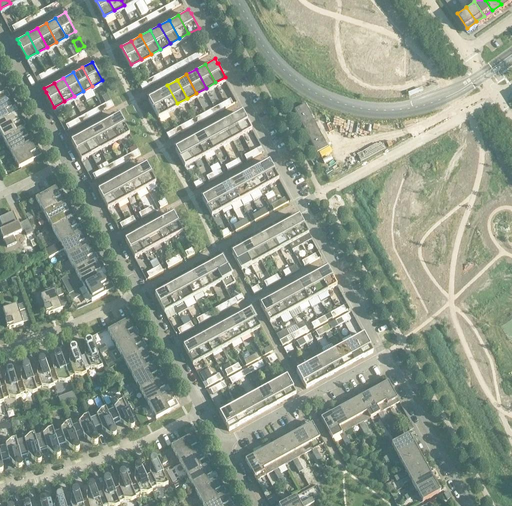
[(177,103),(167,85),(158,90),(168,108),(177,103)]
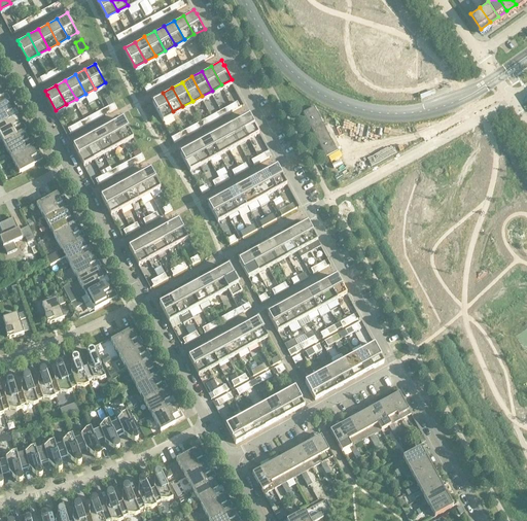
[(173,111),(163,93),(152,98),(163,117),(173,111)]
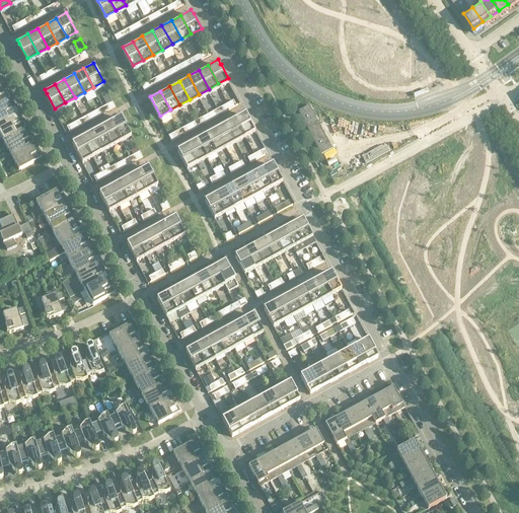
[(6,94),(1,97),(0,97),(0,117),(9,113),(6,107),(12,104),(6,94)]
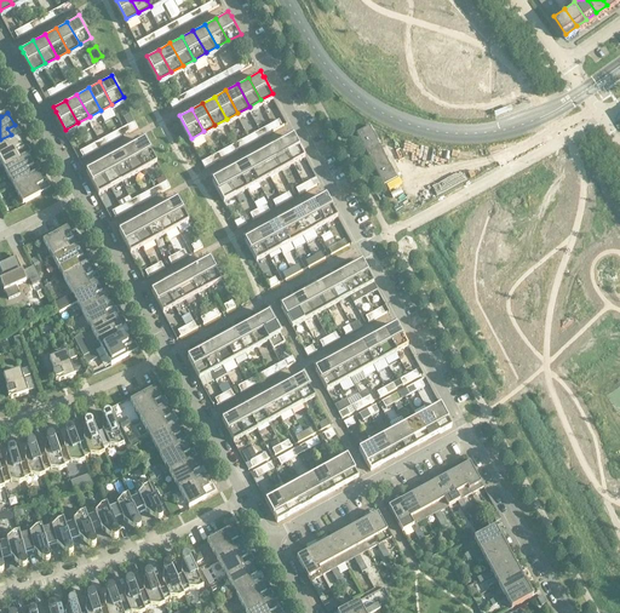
[(17,131),(11,135),(0,139),(0,155),(4,161),(21,153),(17,145),(24,142),(23,142),(17,131)]
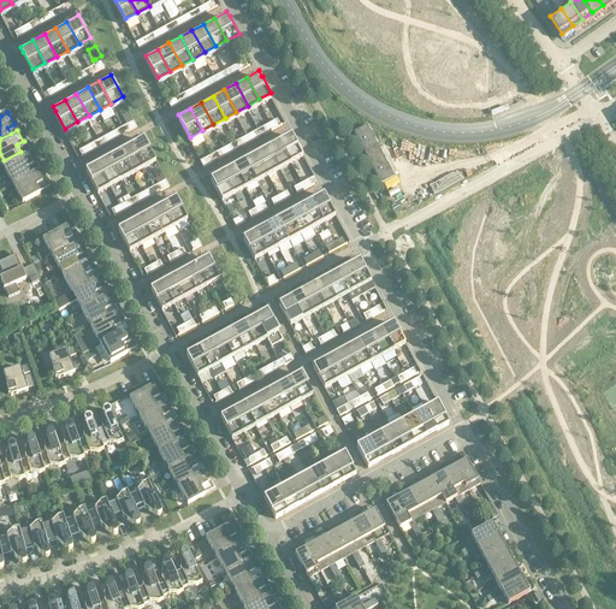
[(294,135),(291,130),(279,136),(291,158),(303,151),(295,135),(294,135)]
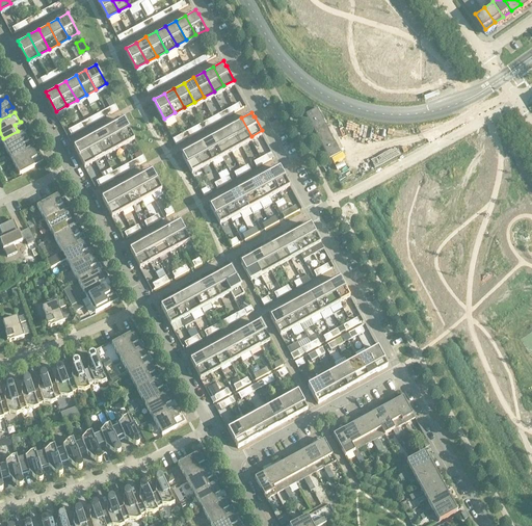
[(134,134),(124,115),(113,121),(124,140),(134,134)]
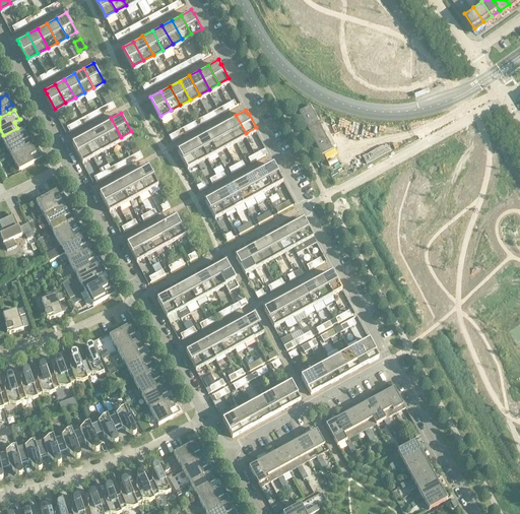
[(246,133),(236,115),(226,120),(236,138),(246,133)]
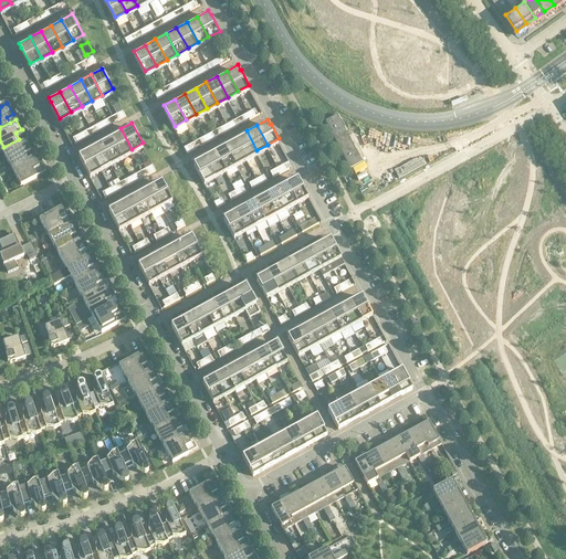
[(132,149),(121,128),(111,135),(122,155),(132,149)]
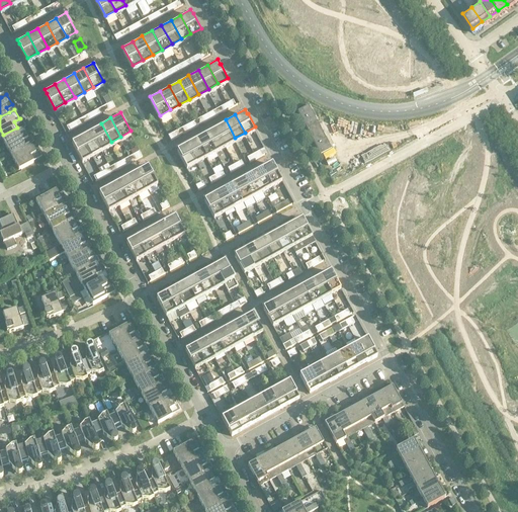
[(235,138),(226,119),(216,124),(226,143),(235,138)]
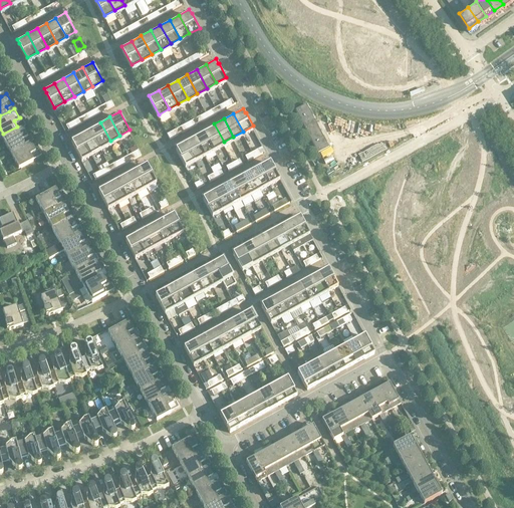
[(22,122),(17,127),(3,134),(11,149),(25,141),(22,136),(28,133),(27,133),(22,122)]
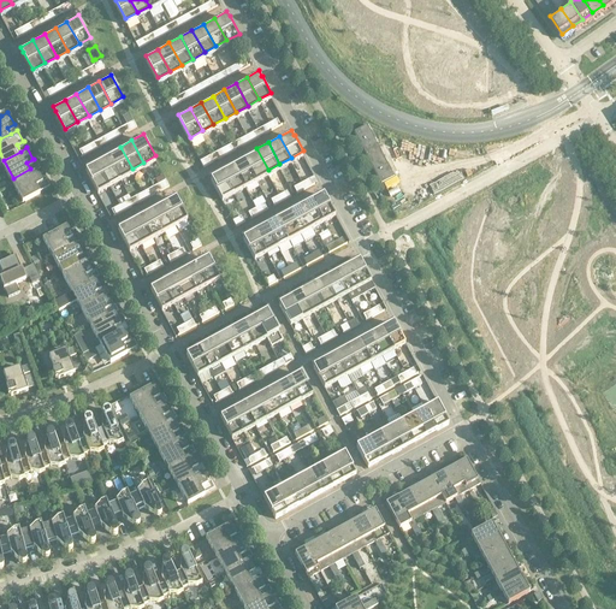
[(132,169),(120,147),(108,153),(120,175),(132,169)]
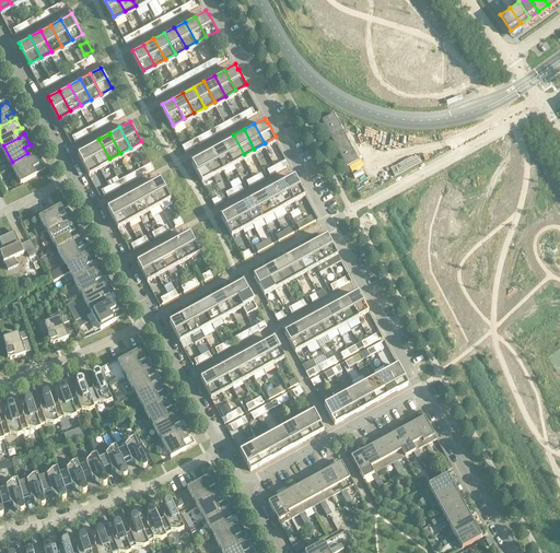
[(244,154),(233,134),(223,141),(233,160),(244,154)]
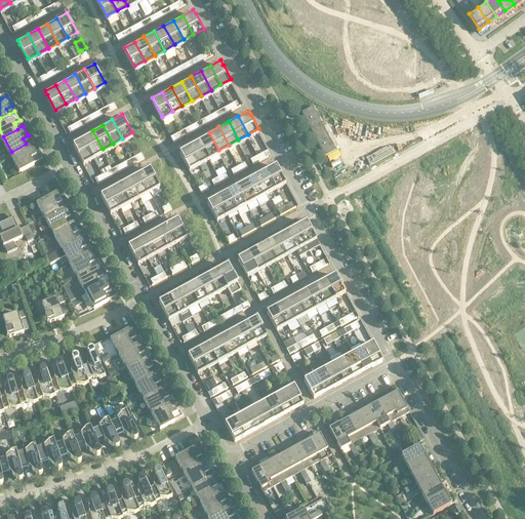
[(103,149),(92,130),(83,135),(93,154),(103,149)]
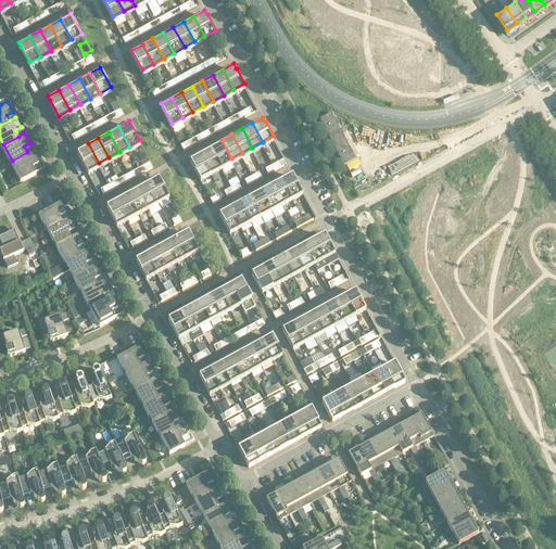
[(231,158),(222,140),(211,145),(222,164),(231,158)]
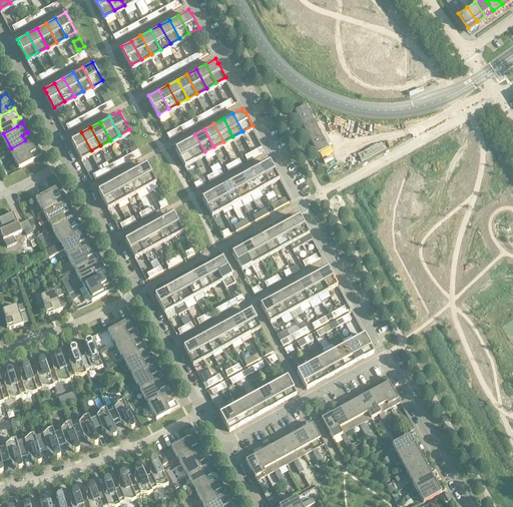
[(91,150),(81,132),(71,137),(73,141),(73,142),(81,156),(91,150)]
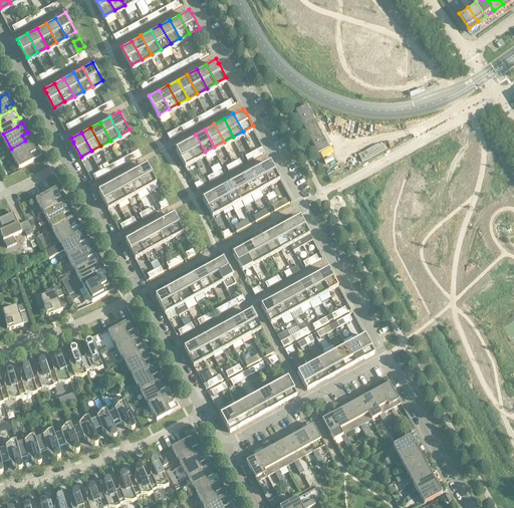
[(205,152),(195,135),(186,140),(195,157),(205,152)]
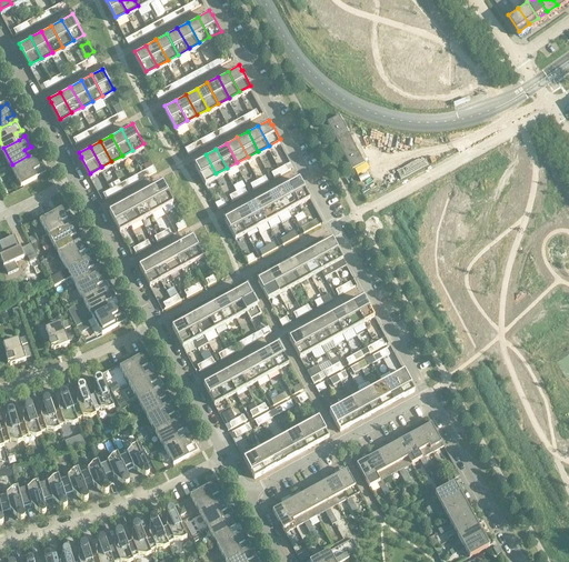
[(33,152),(28,156),(12,164),(21,181),(37,172),(33,166),(39,162),(33,152)]
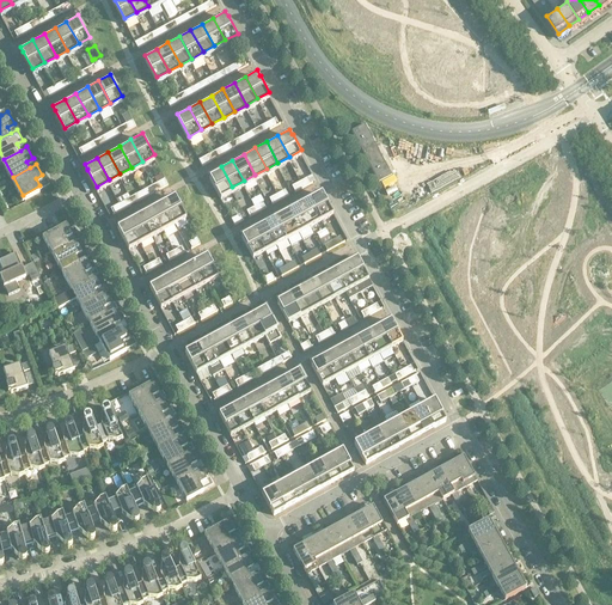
[(232,187),(221,166),(209,172),(220,194),(232,187)]
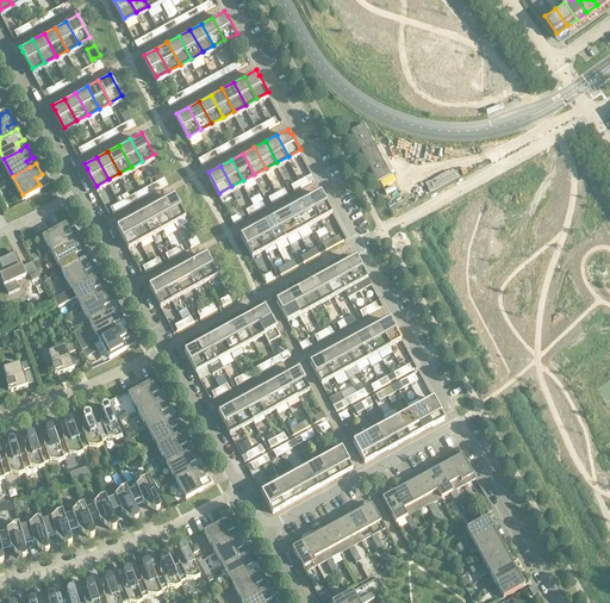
[(323,192),(321,187),(309,193),(321,215),(332,207),(323,192)]
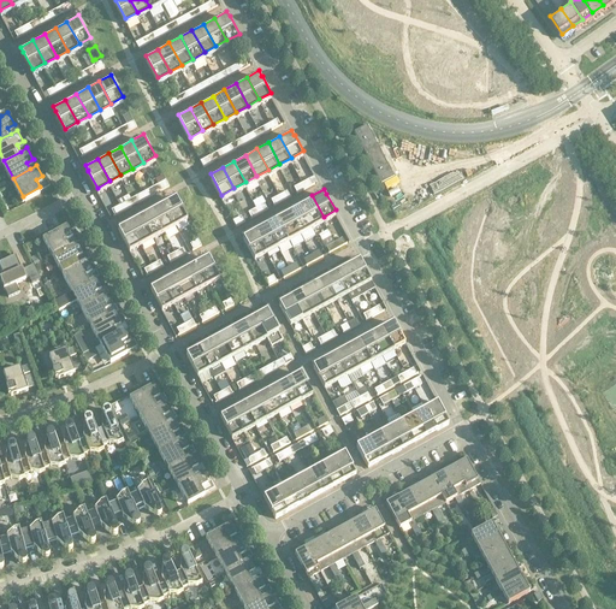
[(188,214),(176,193),(164,200),(176,220),(188,214)]
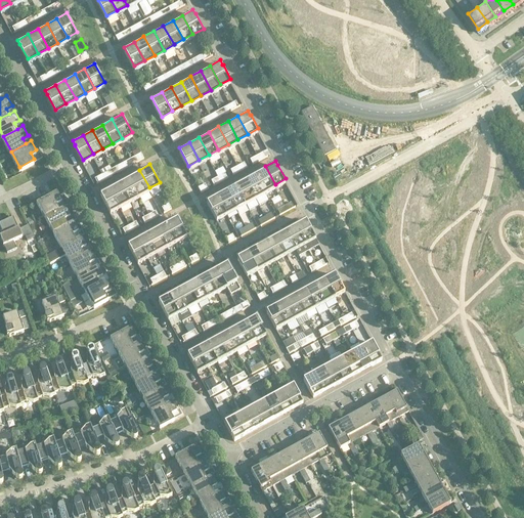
[(275,184),(265,166),(256,171),(265,189),(275,184)]
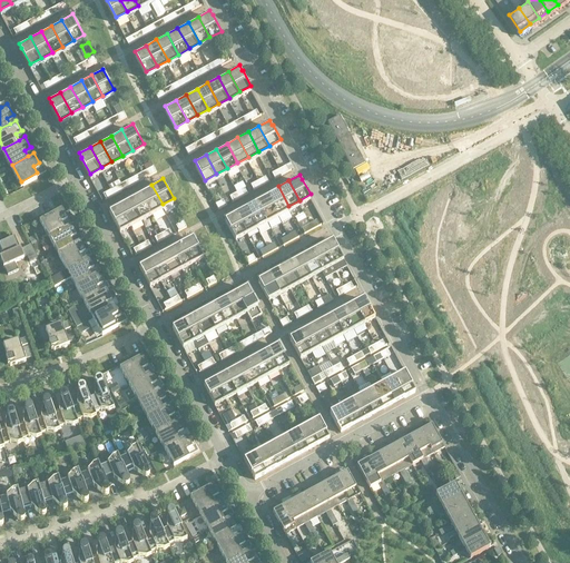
[(163,204),(151,185),(141,190),(151,209),(163,204)]
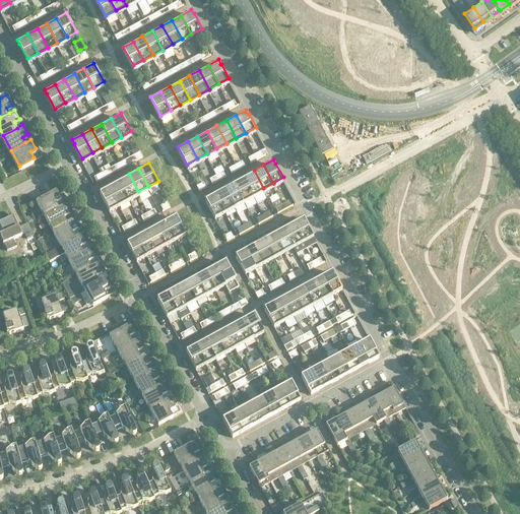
[(263,188),(254,170),(244,176),(254,193),(263,188)]
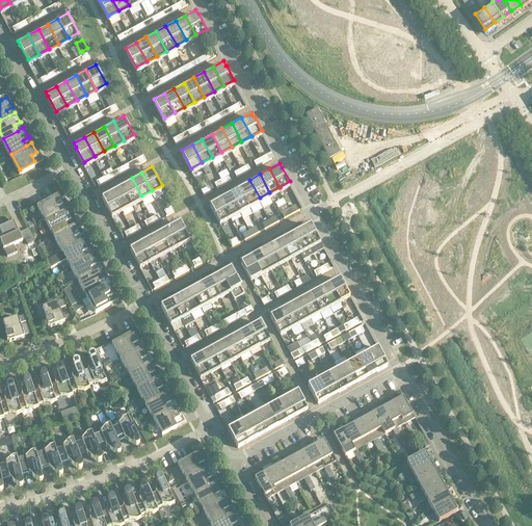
[(141,195),(132,178),(122,183),(132,201),(141,195)]
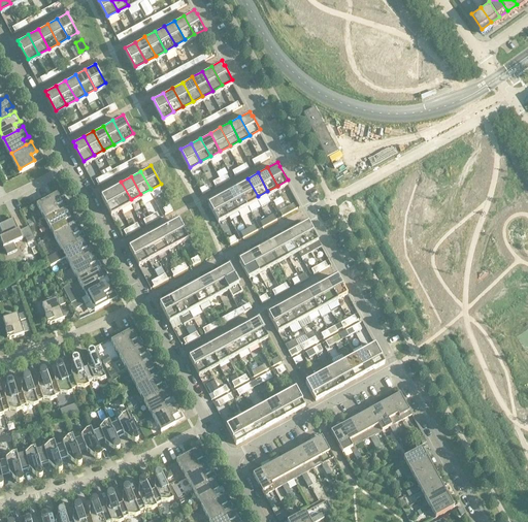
[(258,196),(248,178),(238,184),(248,201),(258,196)]
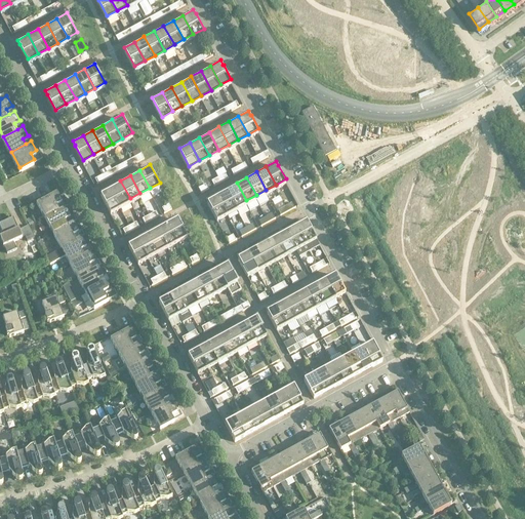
[(130,198),(120,181),(111,186),(120,203),(130,198)]
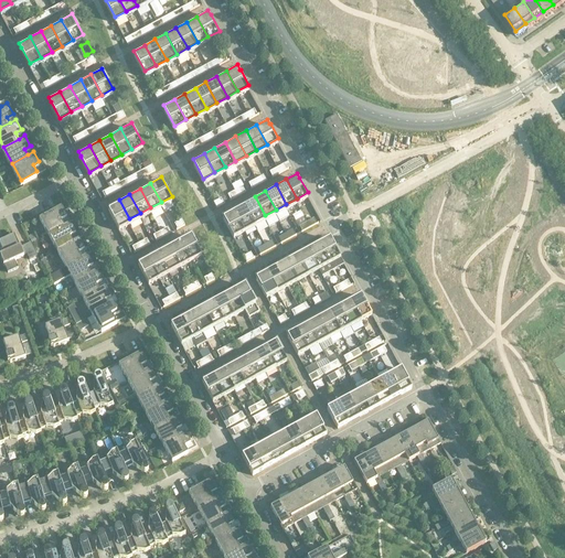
[(265,215),(255,196),(244,202),(255,221),(265,215)]
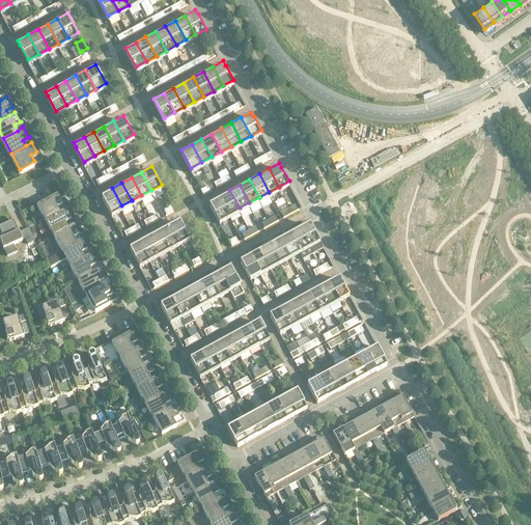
[(121,205),(112,188),(102,193),(104,198),(111,212),(121,205)]
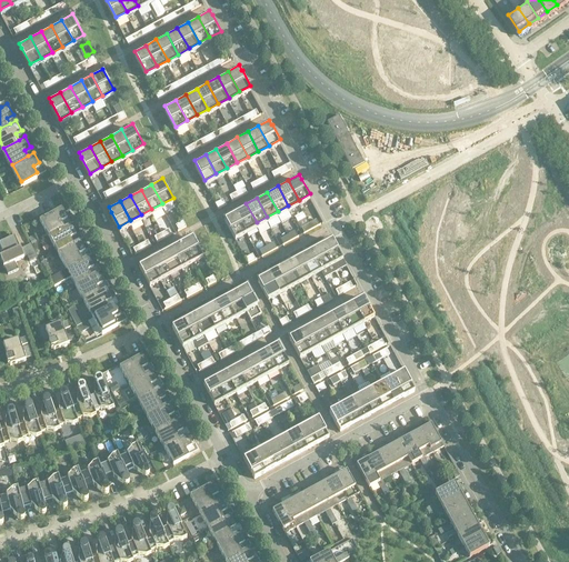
[(39,214),(48,231),(65,222),(61,217),(67,213),(61,202),(39,214)]
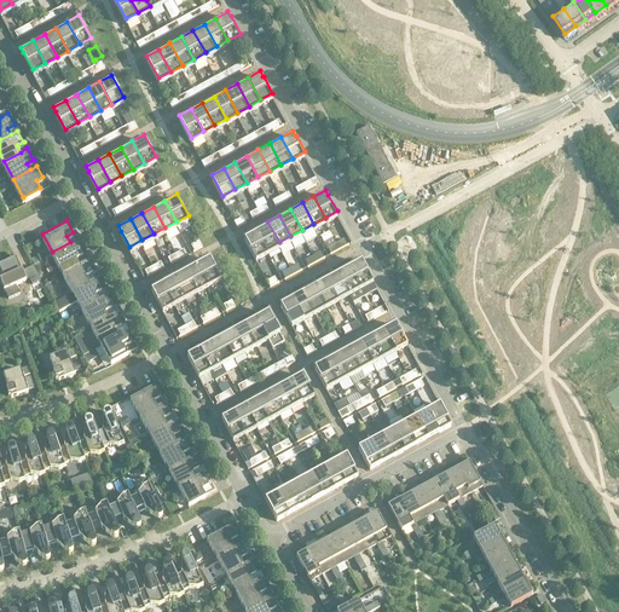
[(279,242),(267,221),(256,227),(267,249),(279,242)]
